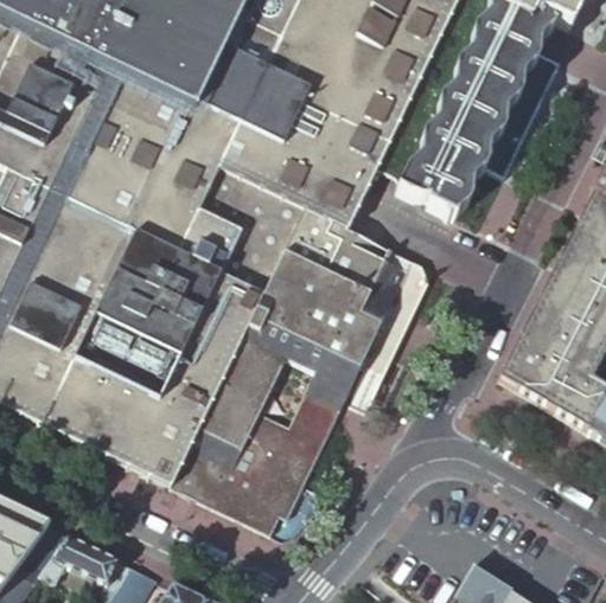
[(0,0),(0,408),(37,425),(36,430),(44,435),(46,430),(80,446),(78,450),(87,455),(89,450),(128,468),(202,314),(144,287),(199,168),(252,183),(345,226),(359,206),(368,186),(375,172),(380,165),(458,0),(0,0)]
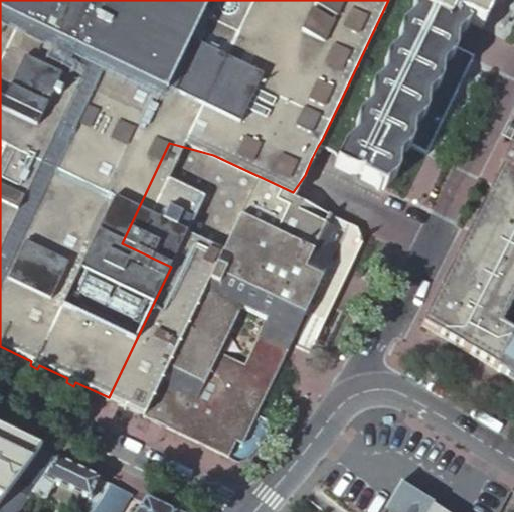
[(410,147),(410,145),(426,153),(474,56),(466,52),(474,37),(464,31),(466,29),(468,27),(469,25),(470,22),(483,27),(492,8),(492,7),(490,5),(491,3),(492,4),(494,5),(495,5),(497,5),(499,5),(501,5),(502,3),(504,2),(505,1),(506,0),(388,0),(322,140),(318,146),(333,152),(337,159),(335,165),(356,174),(359,173),(362,174),(361,177),(365,179),(368,180),(372,183),(376,188),(377,189),(378,188),(382,187),(383,188),(385,186),(396,176),(399,157),(410,147)]
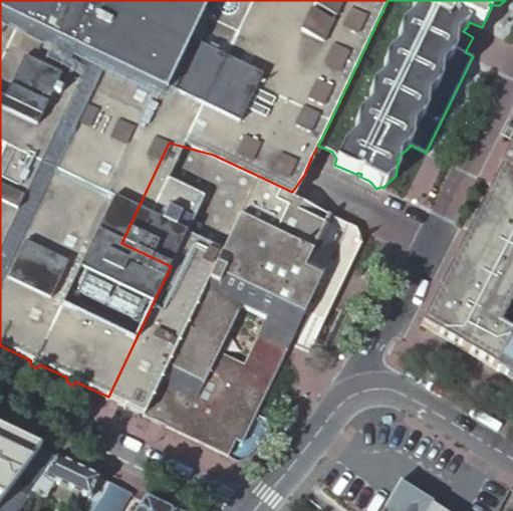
[(512,137),(487,190),(423,320),(421,322),(498,369),(512,340),(512,333),(498,325),(512,294),(512,137)]
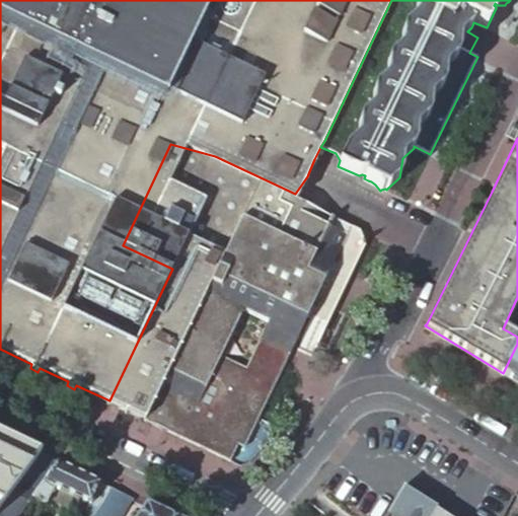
[(172,269),(109,400),(149,420),(231,459),(239,442),(246,444),(292,349),(300,353),(311,358),(342,293),(365,240),(363,233),(360,226),(295,194),(215,156),(170,144),(123,245),(172,269)]
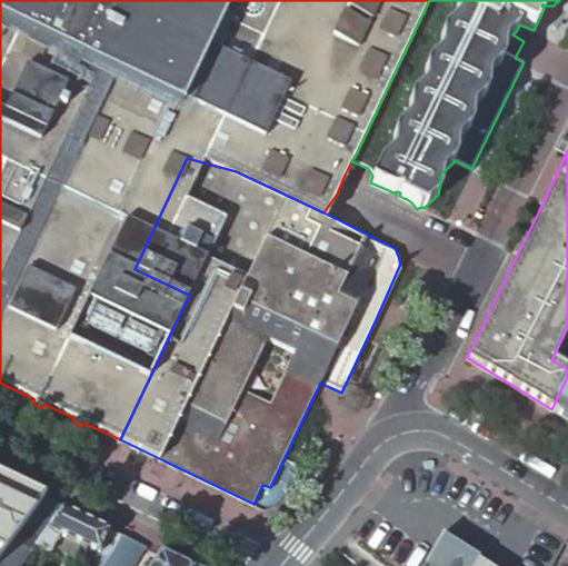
[(567,377),(551,409),(567,419),(567,377)]
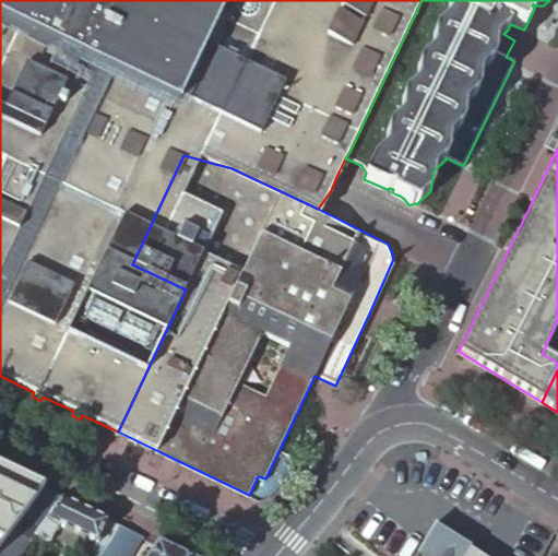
[(0,548),(0,555),(16,555),(34,535),(49,544),(54,535),(60,524),(108,547),(111,543),(120,525),(45,488),(12,532),(0,548)]
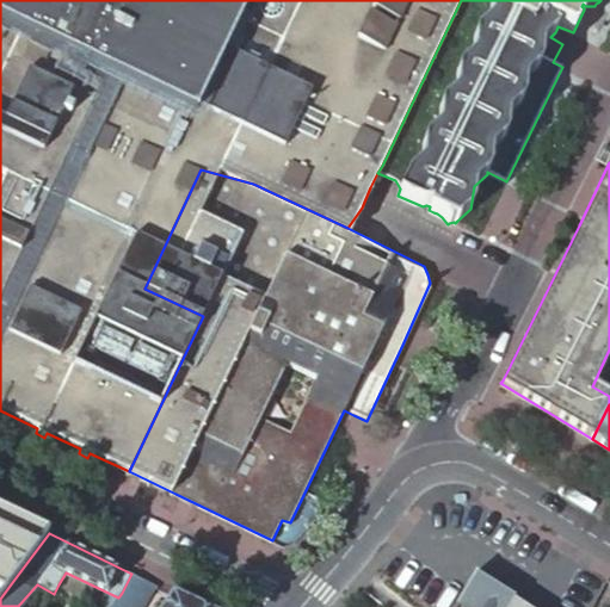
[(66,573),(59,584),(105,606),(111,606),(118,598),(66,573)]
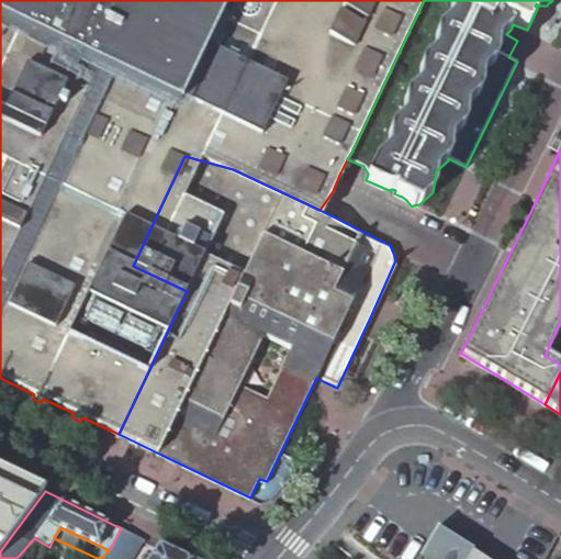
[(467,558),(474,548),(439,527),(423,554),(430,558),(467,558)]
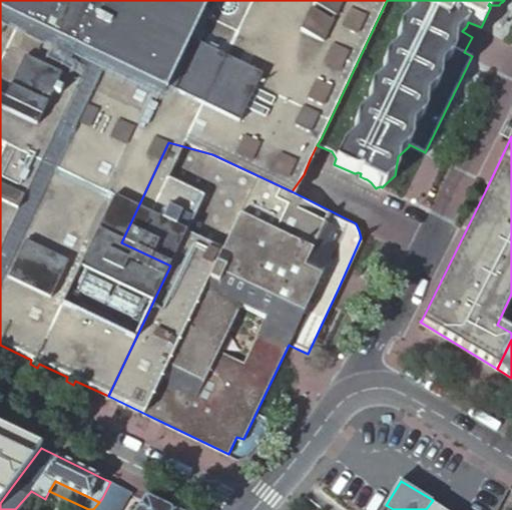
[(116,509),(130,491),(110,482),(102,498),(99,502),(93,509),(116,509)]
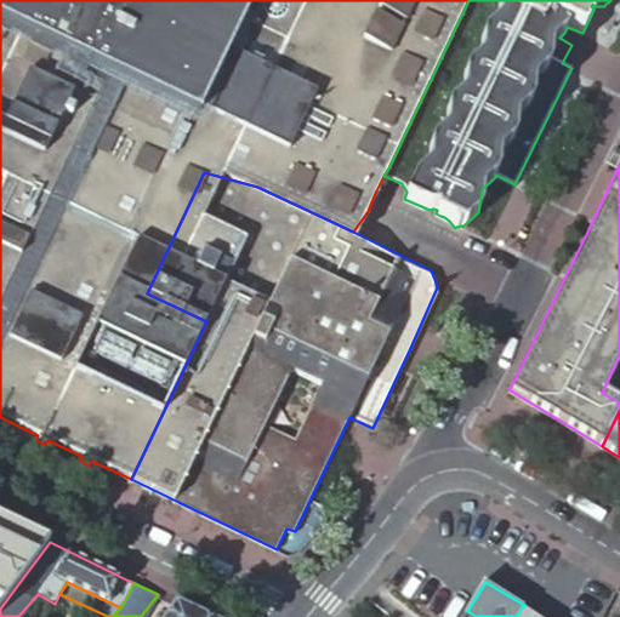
[(166,616),(206,616),(177,603),(166,616)]
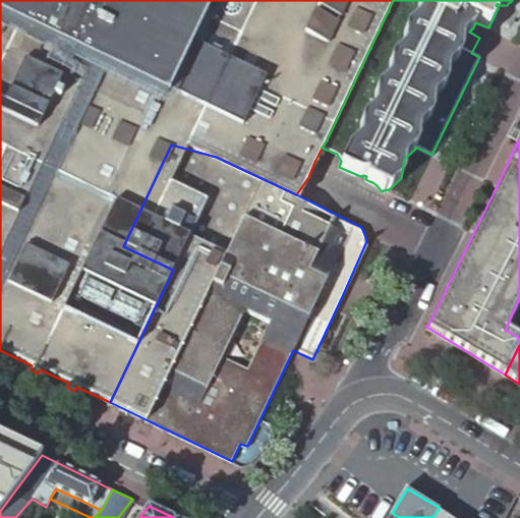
[(454,517),(440,508),(432,517),(454,517)]
